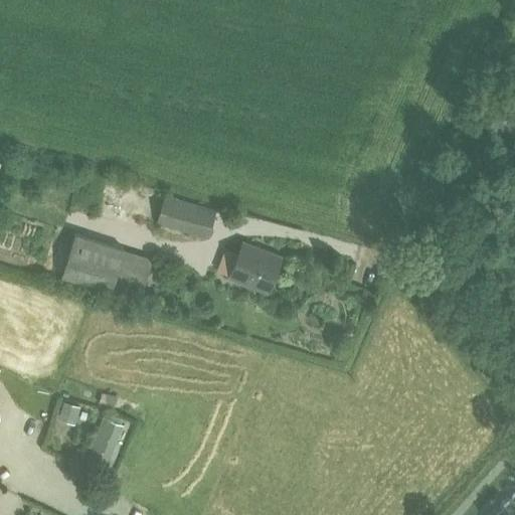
[(216,209),(166,194),(158,221),(209,235),(216,209)]
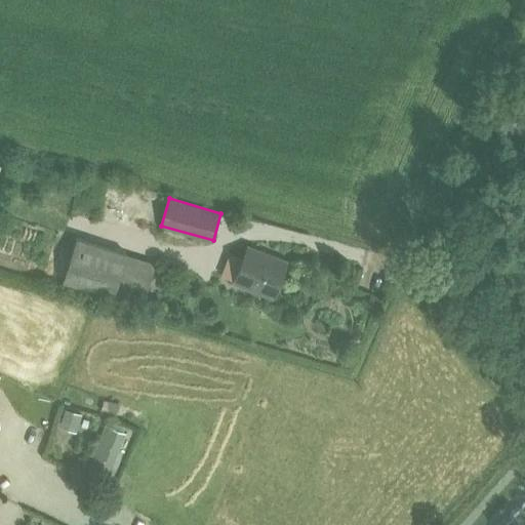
[(78,237),(64,281),(115,297),(138,305),(144,307),(158,263),(155,261),(128,253),(78,237)]
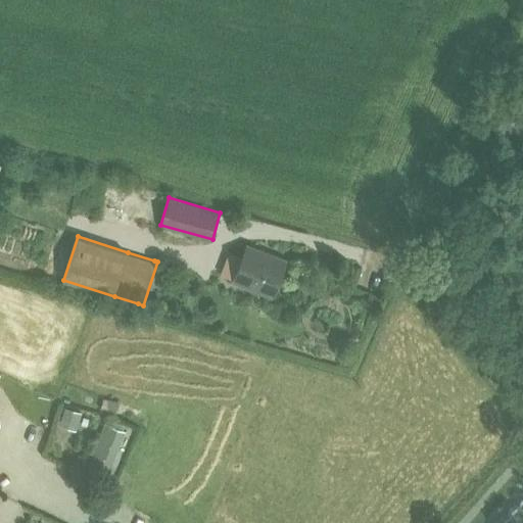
[(273,296),(287,260),(247,245),(233,281),(273,296)]
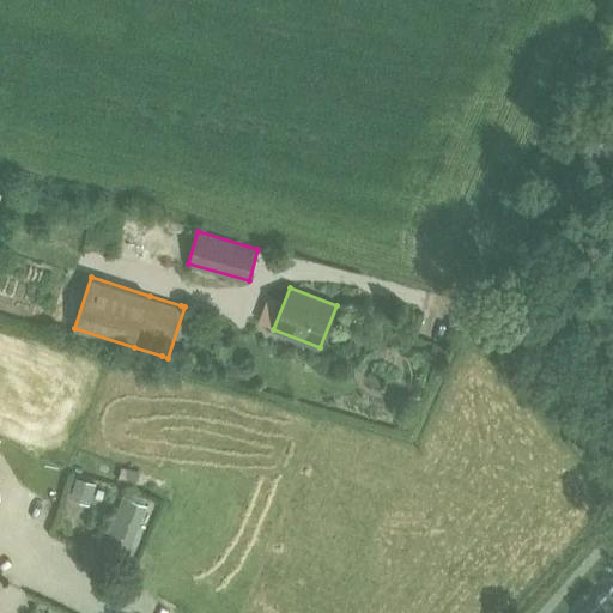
[(97,483),(77,477),(71,498),(90,504),(97,483)]
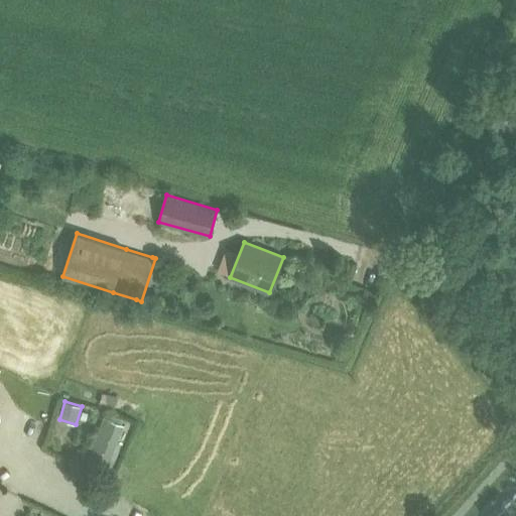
[(81,422),(100,428),(87,463),(106,472),(125,425),(97,414),(96,417),(88,414),(88,413),(84,411),(81,418),(82,419),(81,422)]
